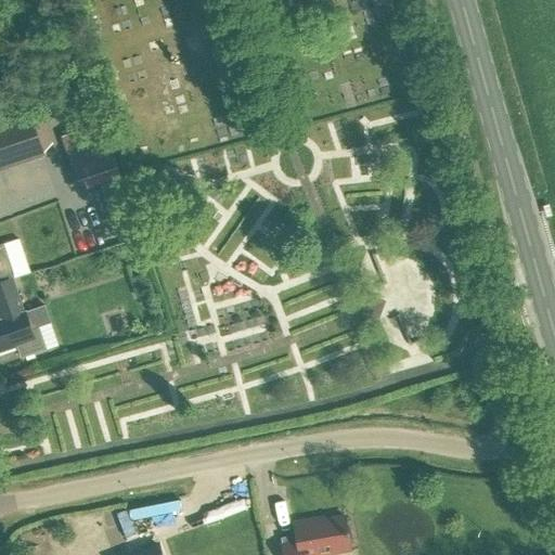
[(30,115),(0,124),(0,168),(43,155),(30,115)]
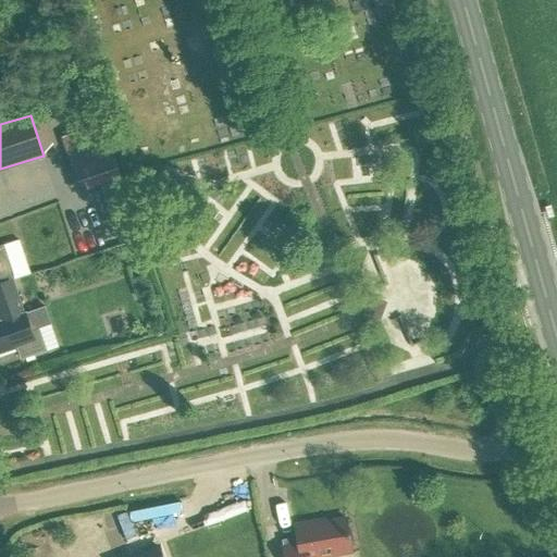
[(118,169),(119,169),(111,146),(70,160),(77,183),(85,181),(118,169)]
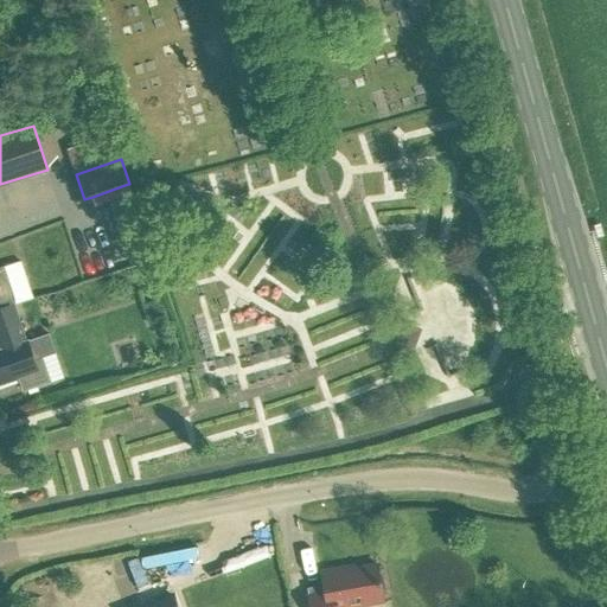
[(110,203),(132,196),(128,184),(93,197),(96,208),(110,203)]
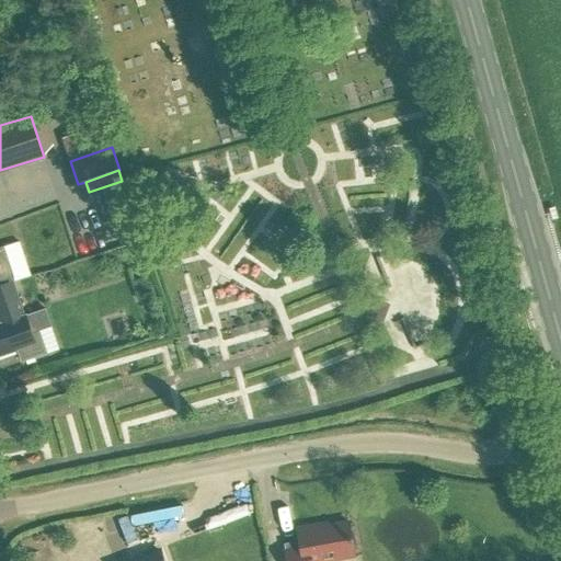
[(39,244),(23,218),(1,232),(18,259),(39,244)]
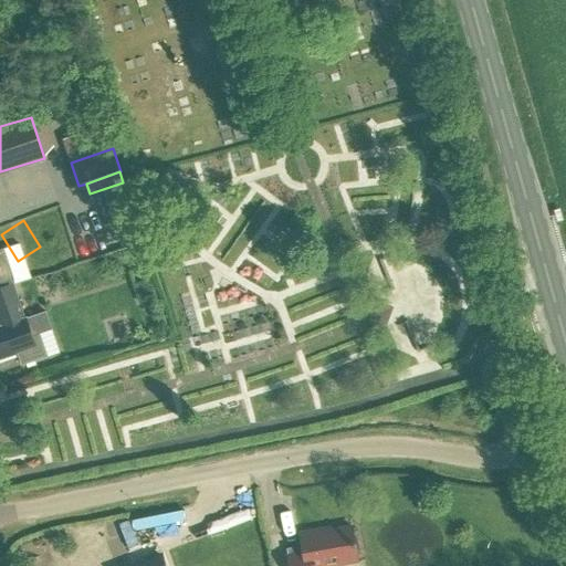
[(0,284),(16,280),(4,250),(0,251),(0,284)]
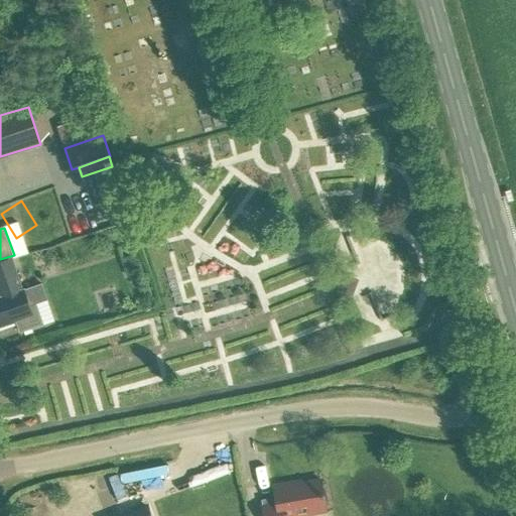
[(131,276),(143,272),(137,257),(126,261),(131,276)]
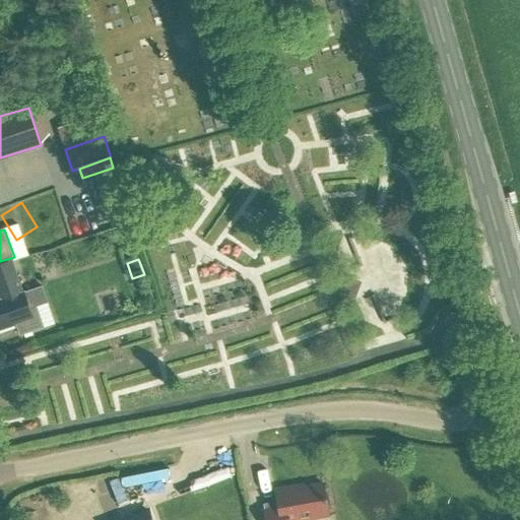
[(0,329),(15,324),(19,334),(42,327),(44,326),(37,307),(49,303),(44,287),(24,294),(23,294),(16,272),(12,261),(0,265),(0,329)]
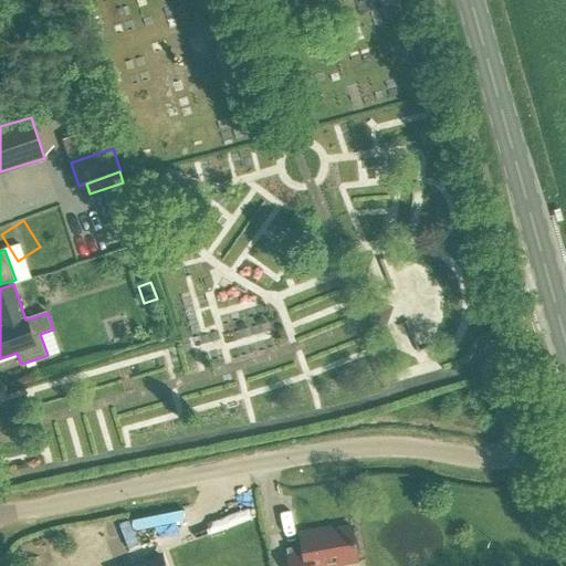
[(300,535),(301,546),(287,548),(290,565),(356,565),(356,564),(357,564),(352,527),(321,533),(321,532),(300,535)]
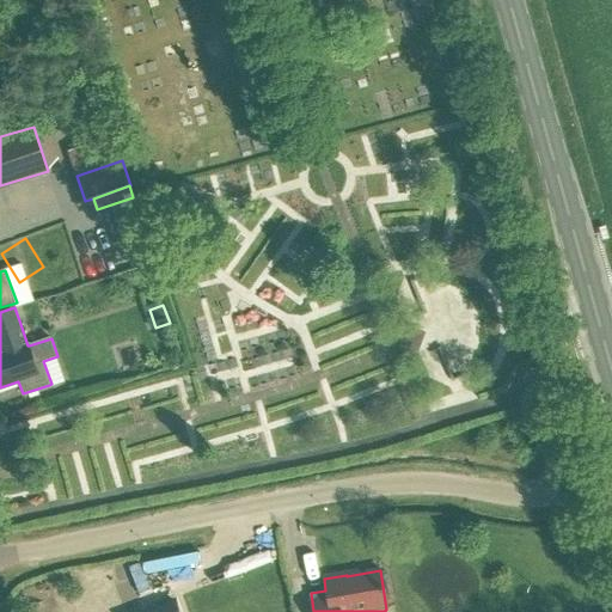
[(177,611),(173,601),(142,611),(177,611)]
